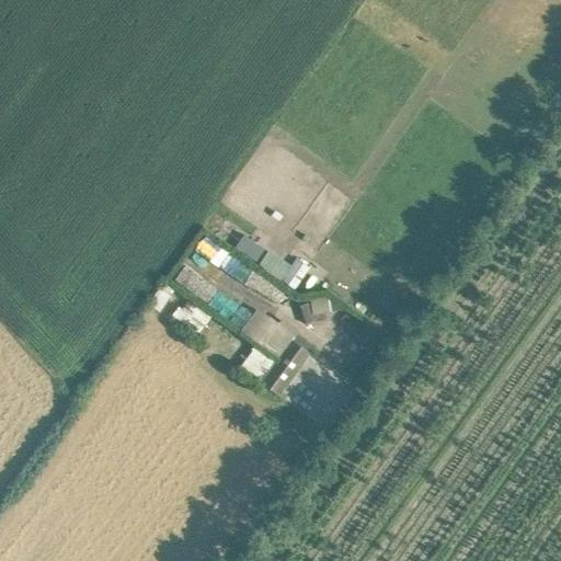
[(283,217),(276,210),(272,216),(278,221),(283,217)]
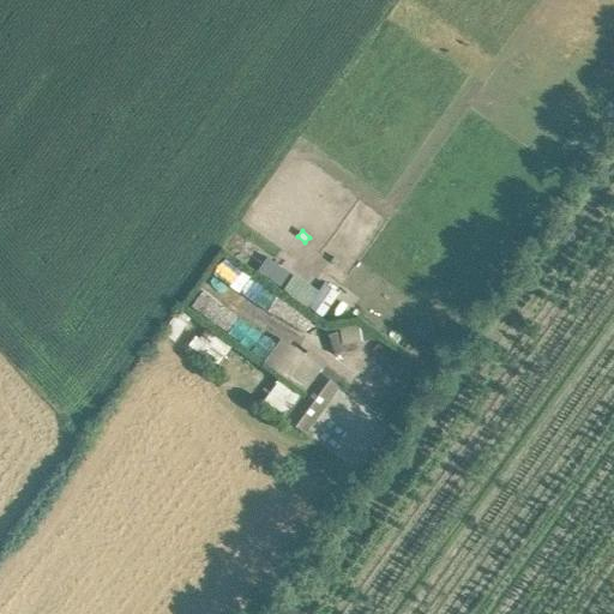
[(343,264),(333,257),(330,262),(338,269),(343,264)]
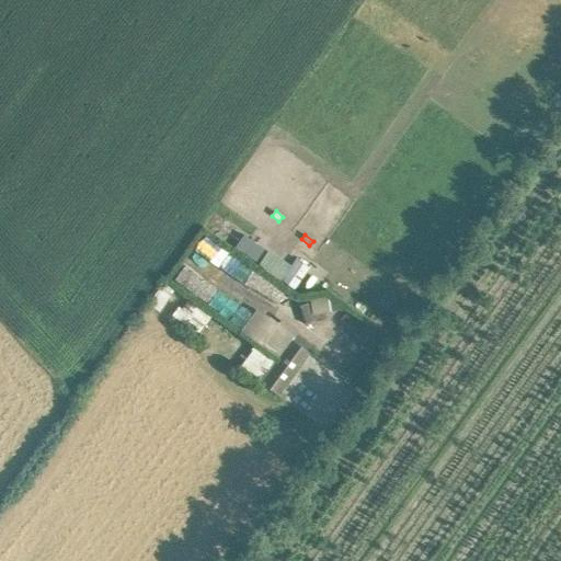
[(251,243),(242,256),(254,265),(256,263),(264,252),(251,243)]
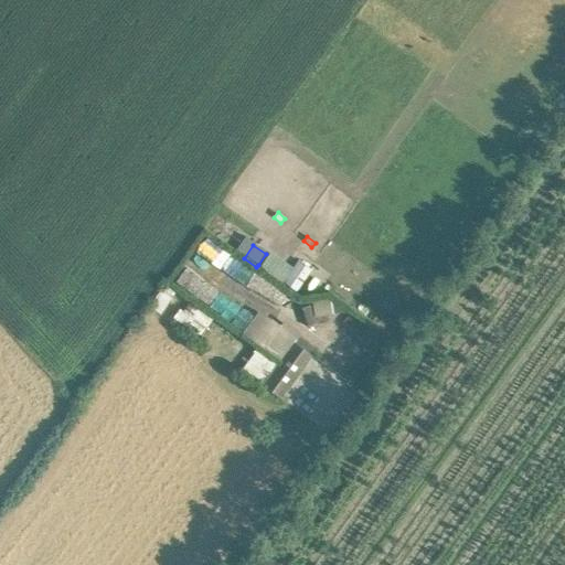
[(290,272),(291,270),(269,254),(263,265),(285,280),(290,272)]
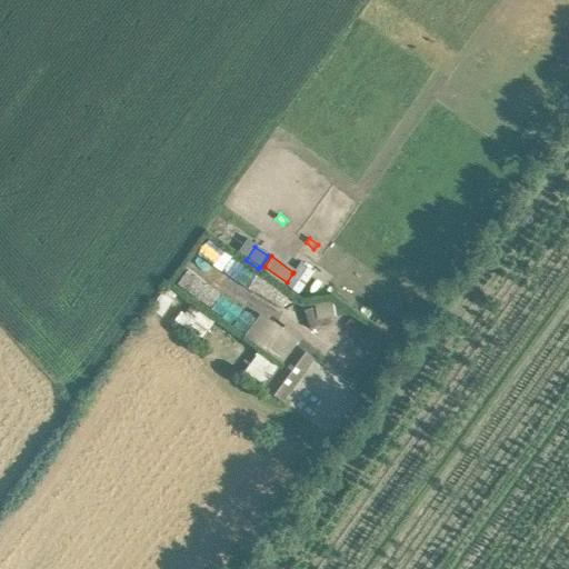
[(286,286),(283,287),(298,297),(299,295),(312,275),(299,265),(293,272),(292,273),(287,282),(286,283),(286,286)]
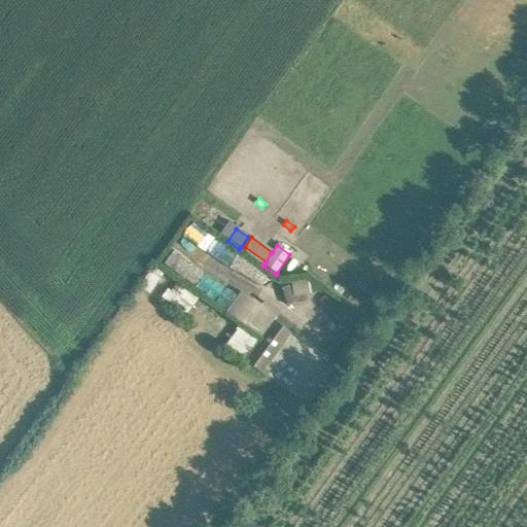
[(166,273),(156,267),(141,287),(150,294),(152,291),(160,296),(166,288),(159,283),(166,273)]
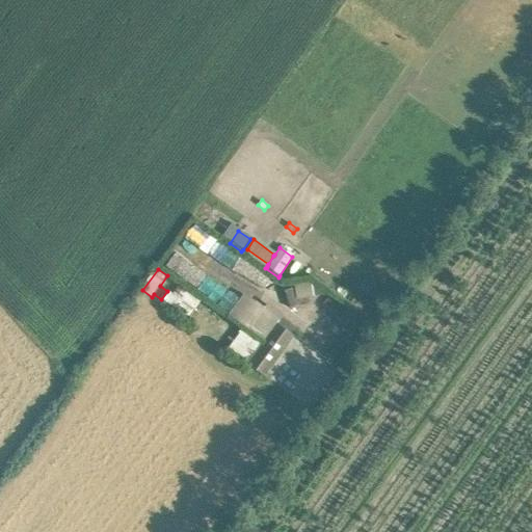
[(312,282),(294,284),(297,299),(327,294),(312,282)]
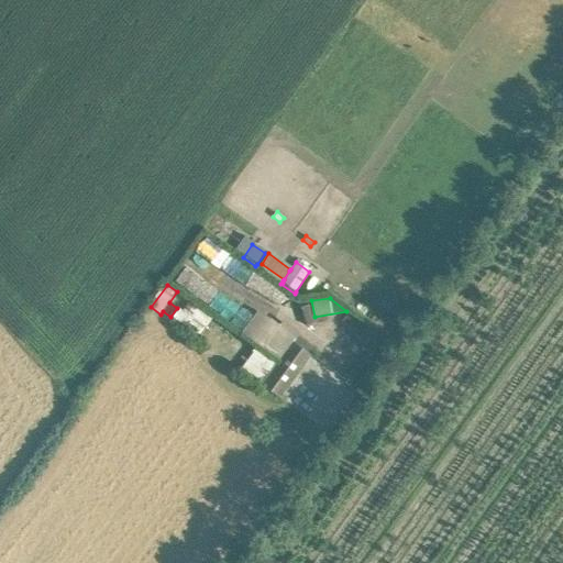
[(189,302),(183,310),(206,328),(212,319),(189,302)]
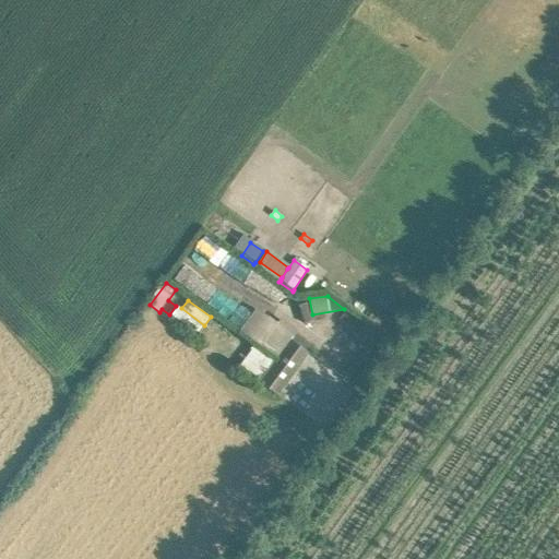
[(307,302),(298,306),(305,324),(313,321),(307,302)]
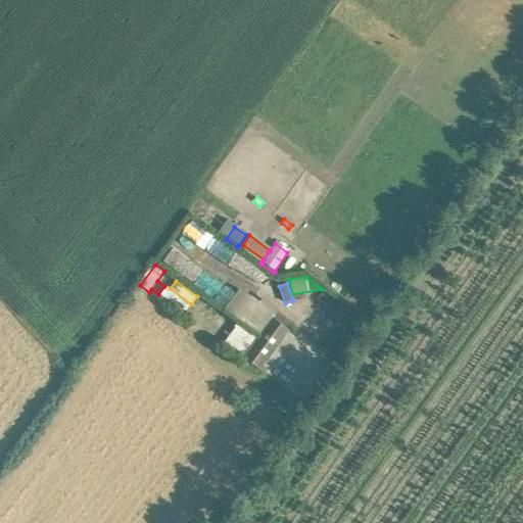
[(185,313),(191,304),(167,287),(160,295),(185,313)]
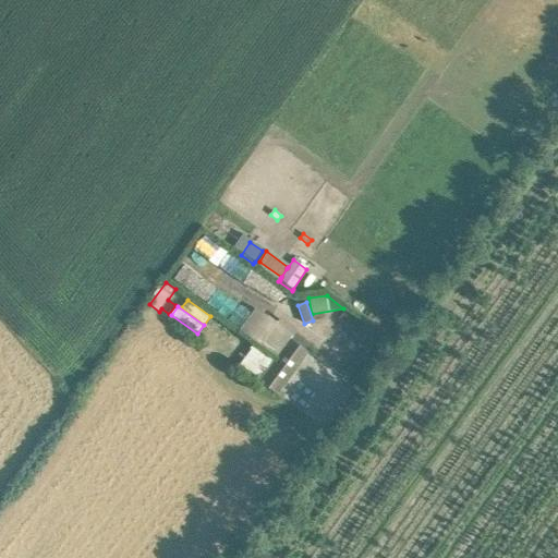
[(293,373),(308,352),(290,339),(275,360),(293,373)]
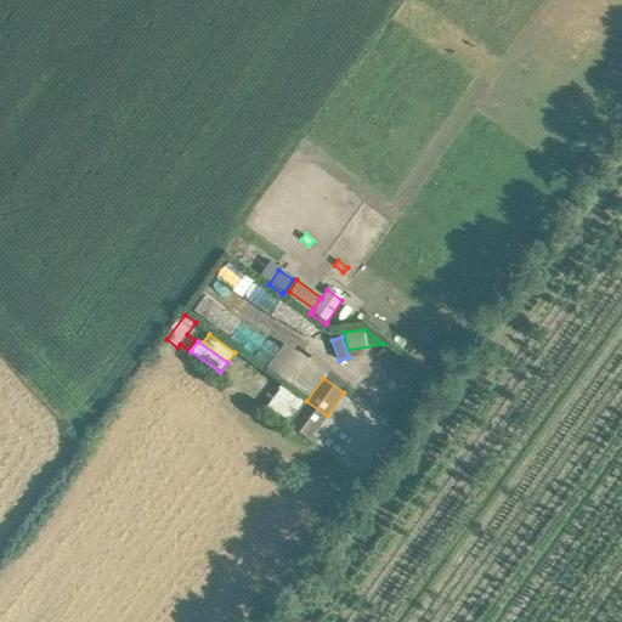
[(309,440),(327,416),(306,401),(289,425),(309,440)]
